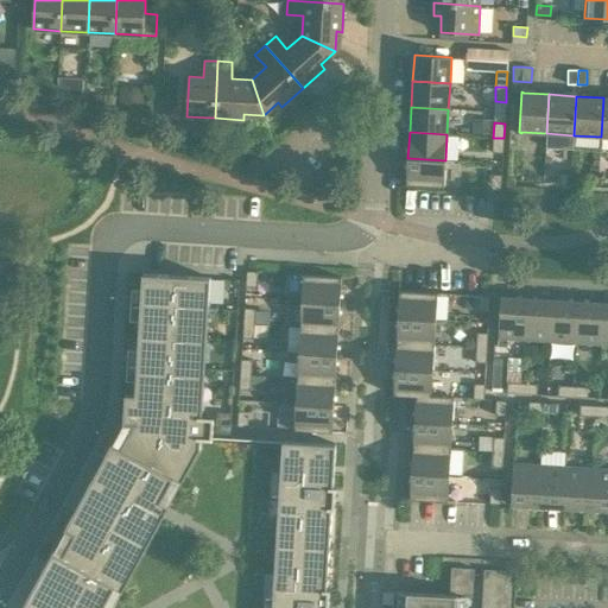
[(504,138),(493,138),(492,152),(502,153),(504,138)]
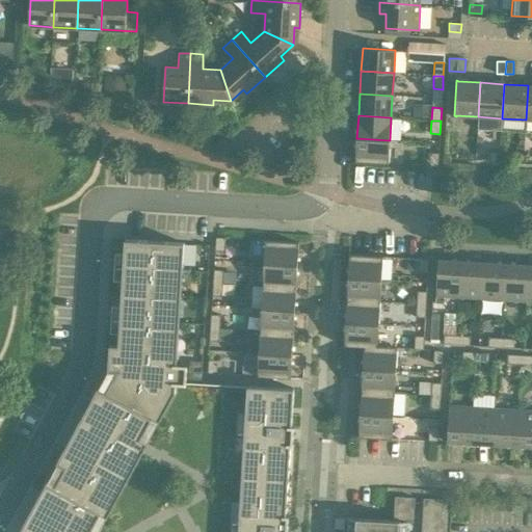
[(389,163),(390,140),(356,138),(355,161),(389,163)]
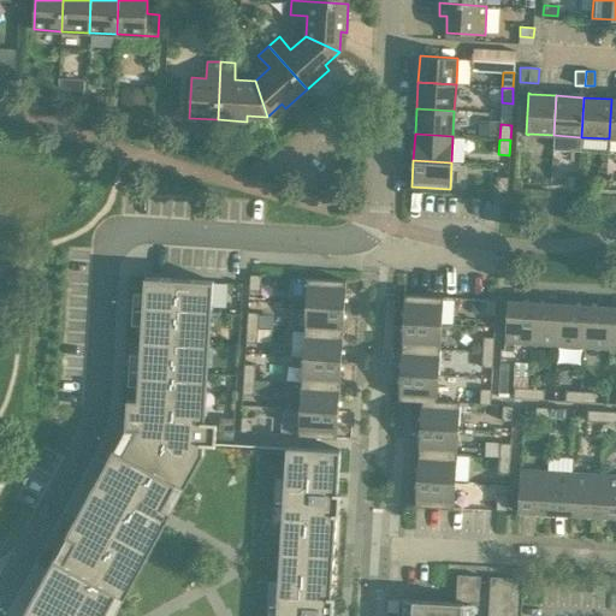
[(496,191),(507,193),(508,177),(497,177),(496,191)]
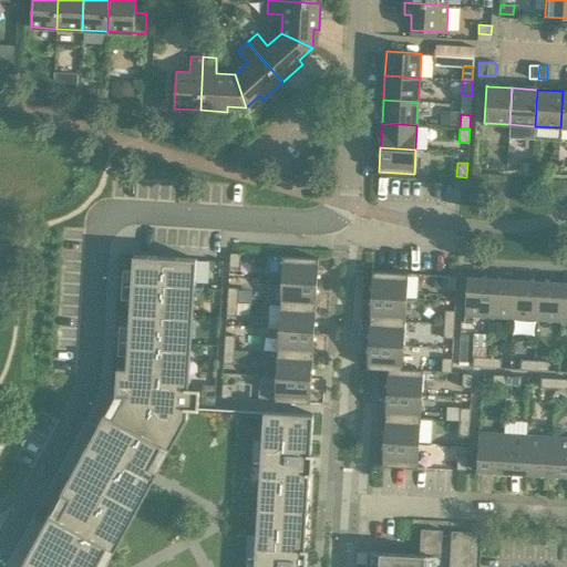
[(239,268),(239,254),(229,253),(229,267),(239,268)]
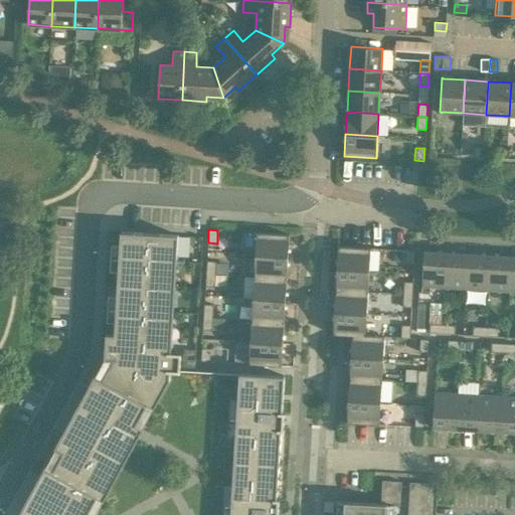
[(177,263),(178,236),(109,231),(102,348),(106,348),(105,349),(111,349),(111,358),(105,358),(101,358),(101,359),(86,386),(98,392),(89,409),(76,402),(17,512),(18,514),(276,514),(285,378),(176,372),(176,370),(174,370),(175,357),(177,357),(177,356),(164,355),(170,262),(177,263)]
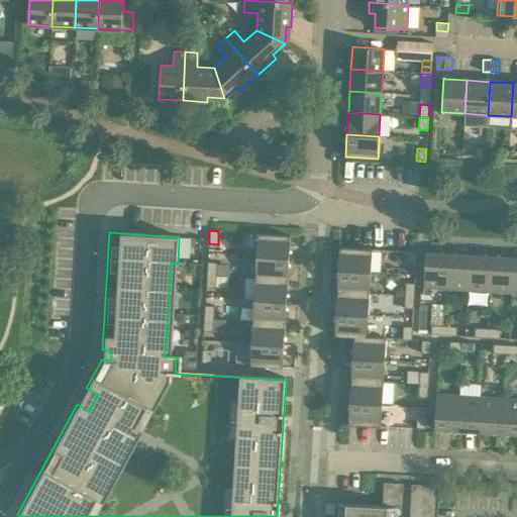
[(259,233),(256,256),(289,259),(290,235),(259,233)]
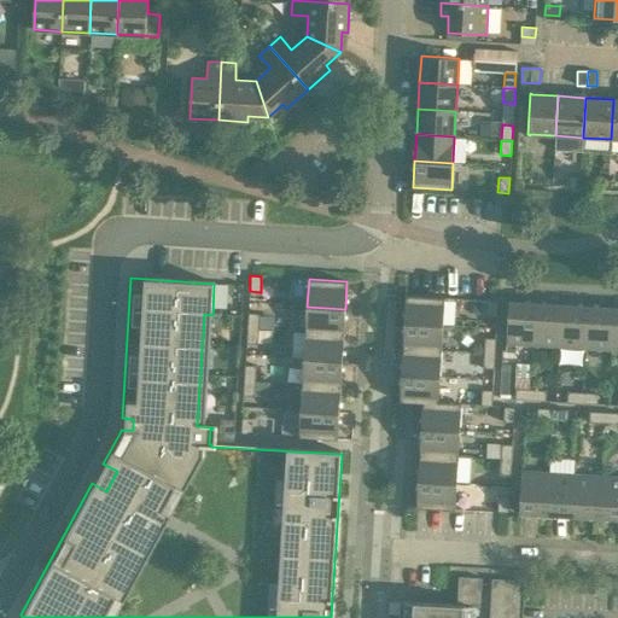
[(404,322),(443,325),(444,298),(407,296),(404,322)]
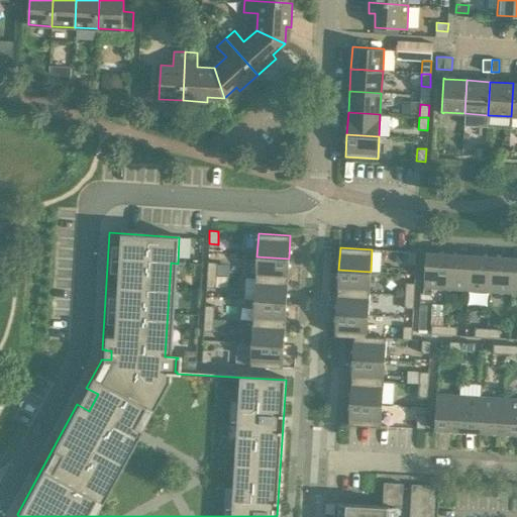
[(406,265),(415,265),(416,252),(407,251),(406,265)]
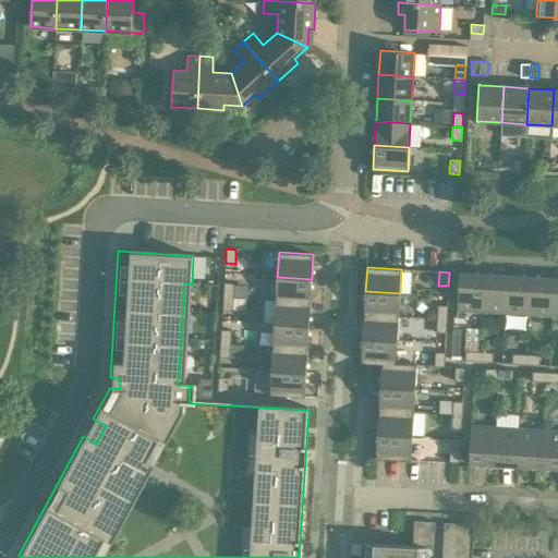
[(459,273),(457,311),(457,318),(466,318),(466,311),(481,312),(484,275),(459,273)]
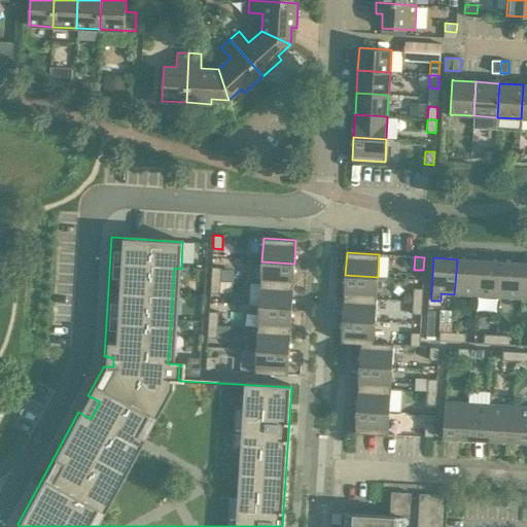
[(479,260),(457,259),(454,294),(477,296),(479,260)]
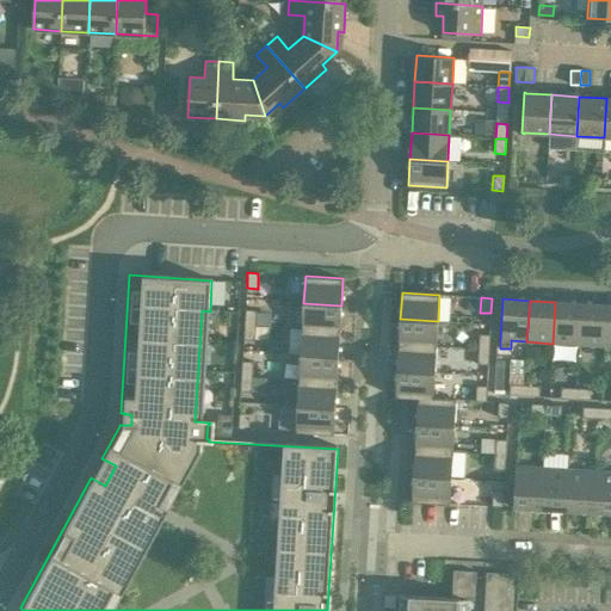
[(581,303),(555,302),(553,344),(579,345),(581,303)]
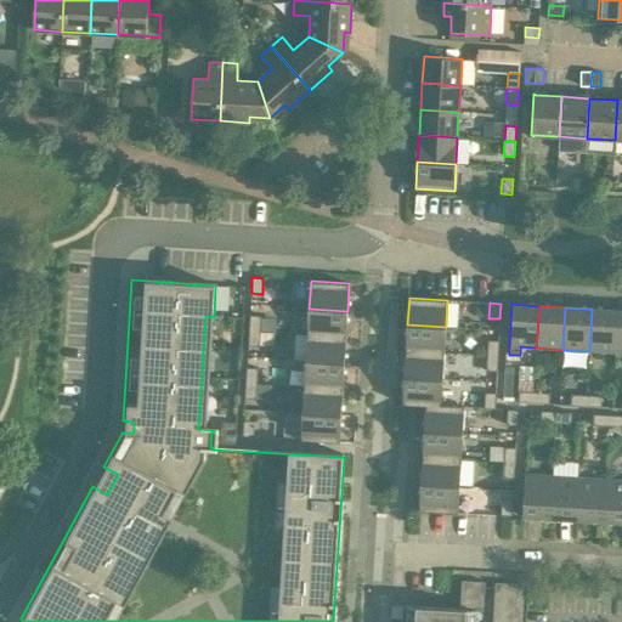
[(309,309),(307,334),(346,337),(348,311),(309,309)]
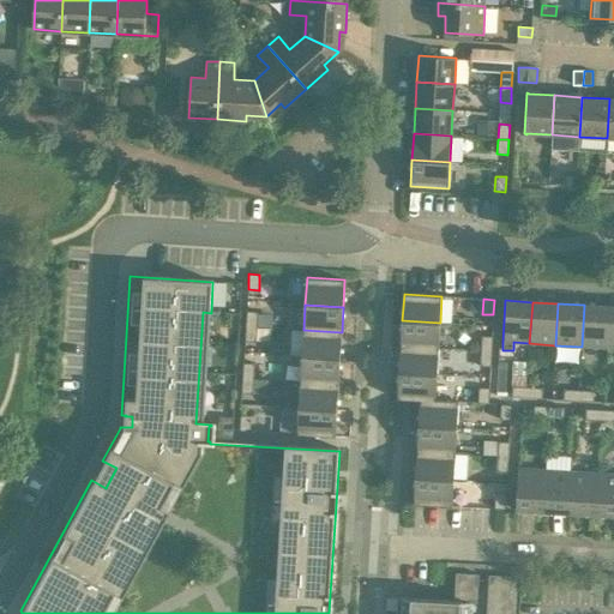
[(609,306),(584,305),(582,347),(607,348),(609,306)]
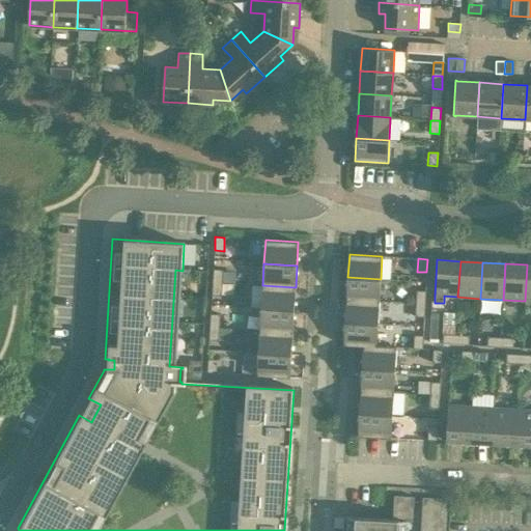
[(213,282),(222,283),(223,270),(213,269),(213,282)]
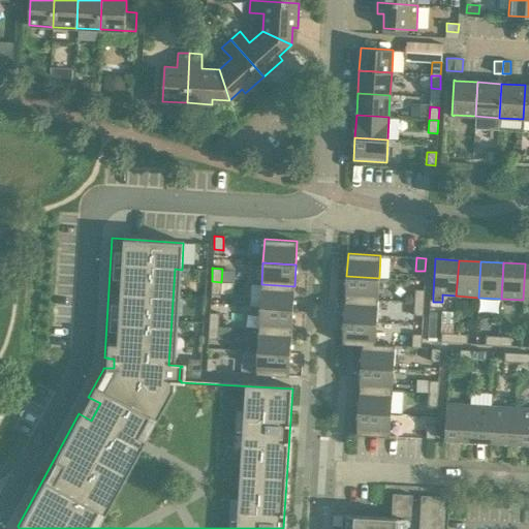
[(377,301),(379,278),(346,276),(345,299),(377,301)]
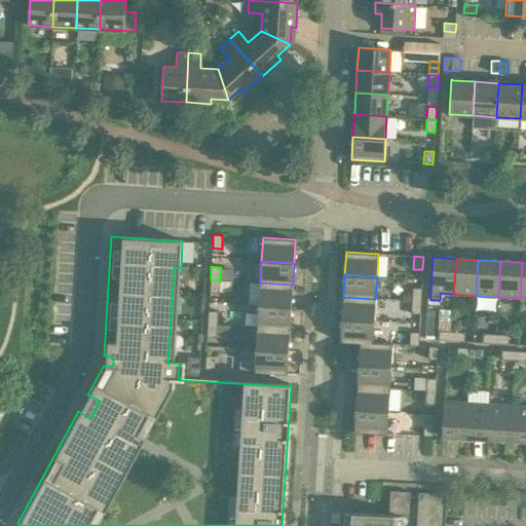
[(220,280),(211,279),(210,293),(219,293),(220,280)]
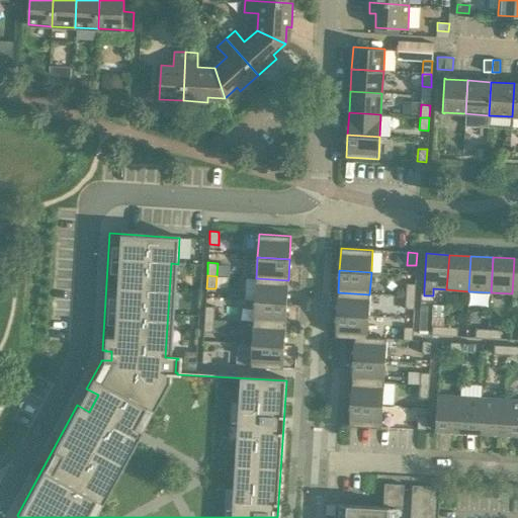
[(286,303),(288,280),(256,278),(255,300),(286,303)]
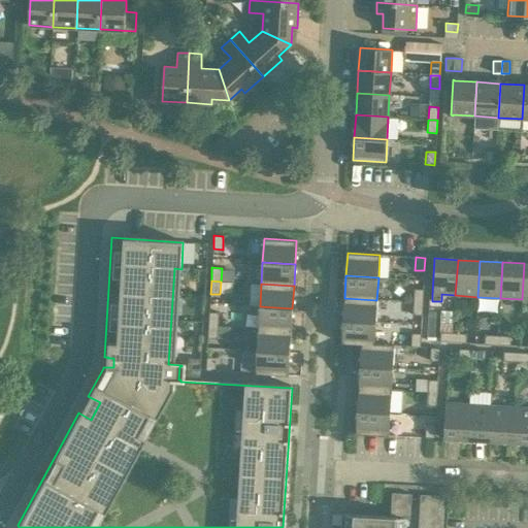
[(414,302),(423,302),(423,289),(414,289),(414,302)]
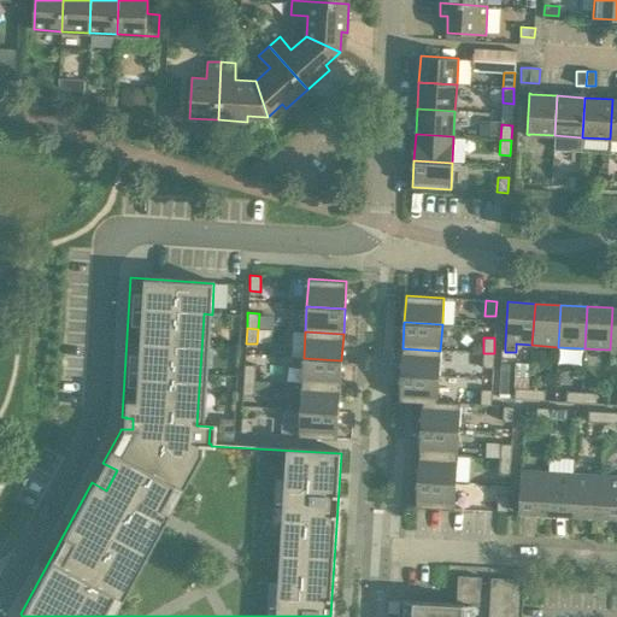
[(439,376),(440,351),(403,348),(401,374),(439,376)]
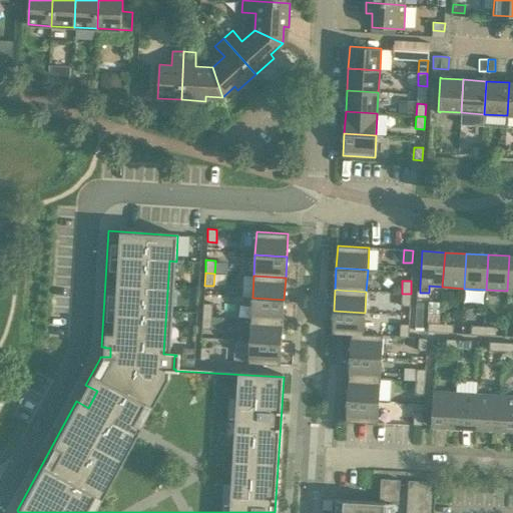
[(411,294),(402,294),(401,306),(410,307),(411,294)]
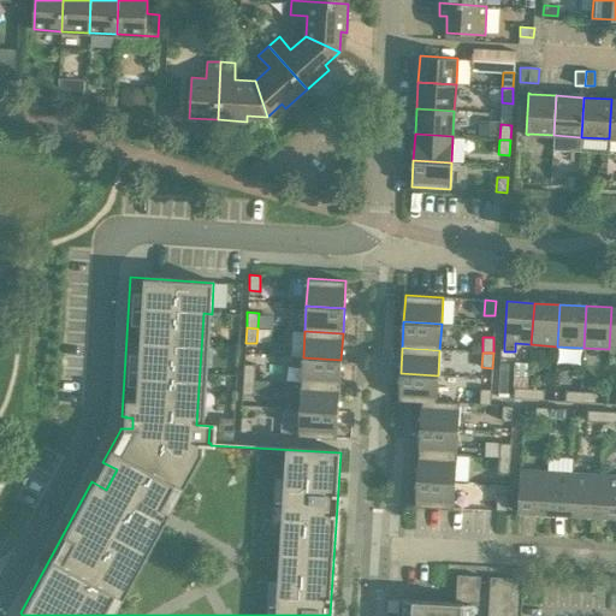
[(339,385),(341,360),(303,357),(301,381),(301,383),(339,385)]
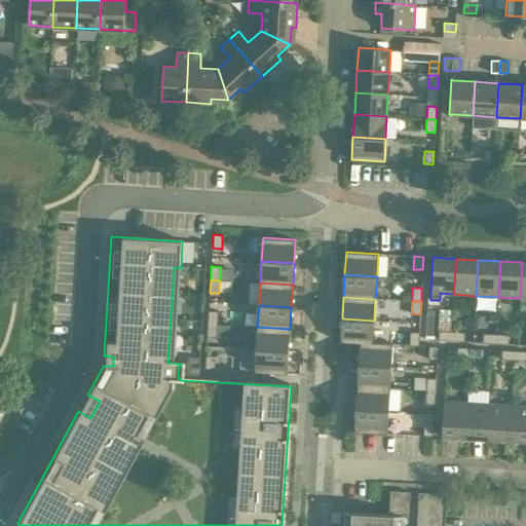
[(208,324),(217,325),(218,311),(209,311),(208,324)]
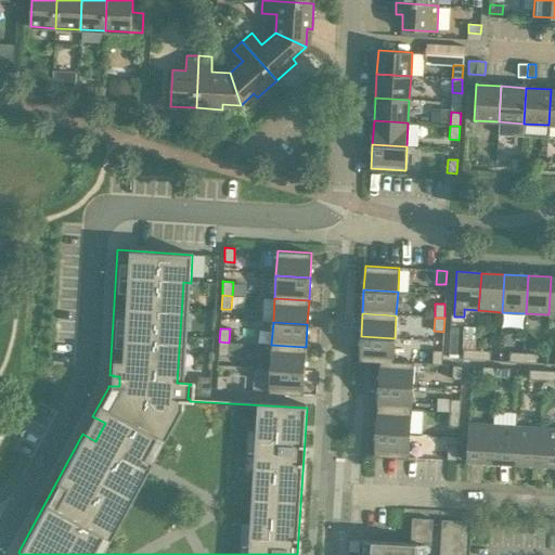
[(395,338),(361,336),(359,360),(379,362),(379,361),(394,362),(394,361),(395,338)]
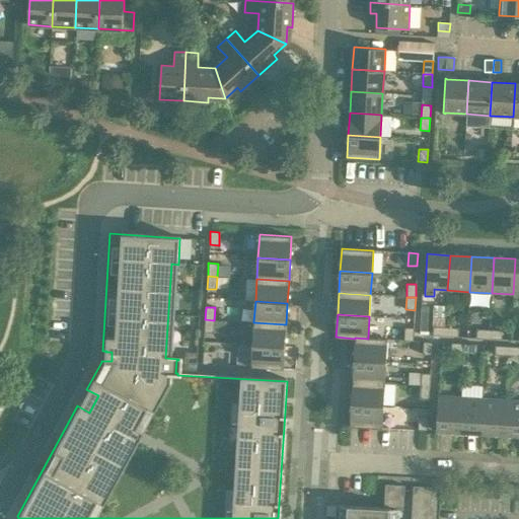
[(214,320),(205,319),(204,332),(213,332),(214,320)]
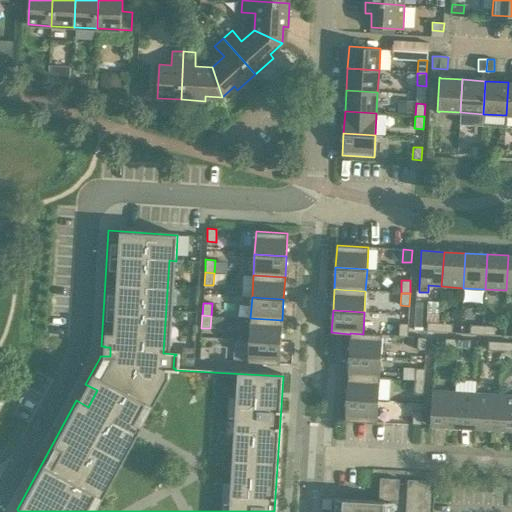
[(250,318),(249,340),(281,342),(282,320),(250,318)]
